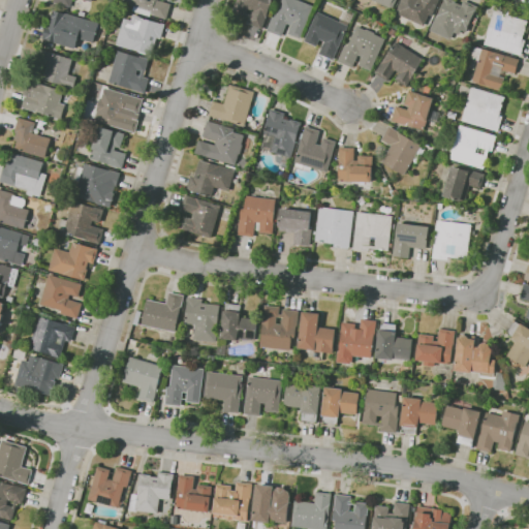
[(158,0),(172,4),(167,20),(151,14),(151,17),(133,11),(135,6),(129,5),(130,0),(158,0)]
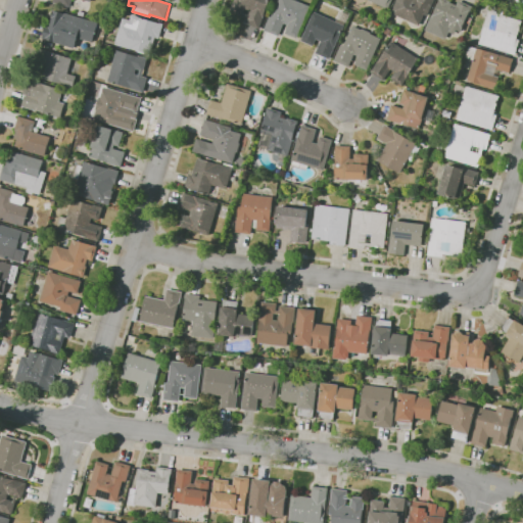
[(259,29),(245,22),(247,17),(231,10),(234,1),(235,1),(235,0),(270,0),(264,15),(265,15),(259,29)]
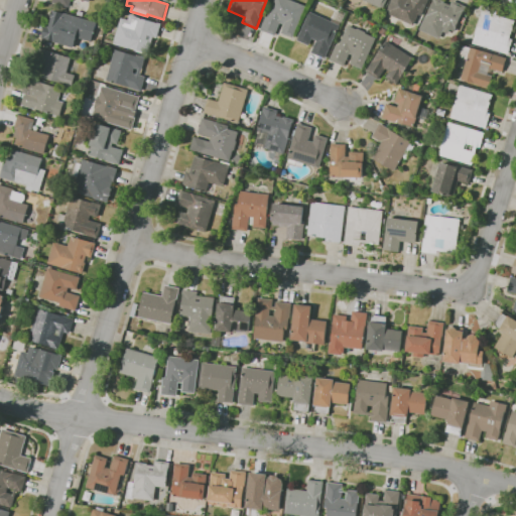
[(293,37),(282,32),(285,25),(280,23),(275,36),(261,30),(268,13),(270,14),(275,0),(292,0),(306,6),(293,37)]
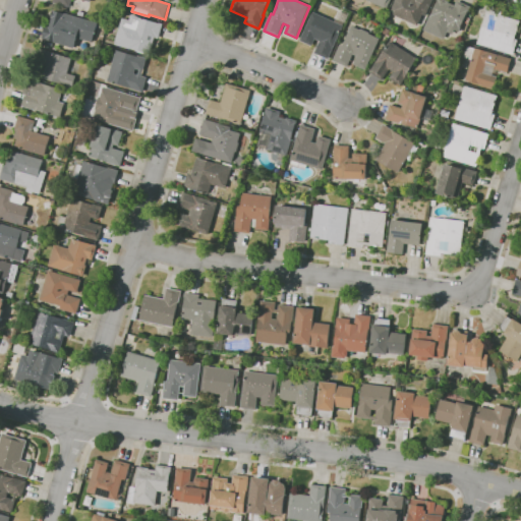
[(391,0),(388,9),(367,0),(391,0)]
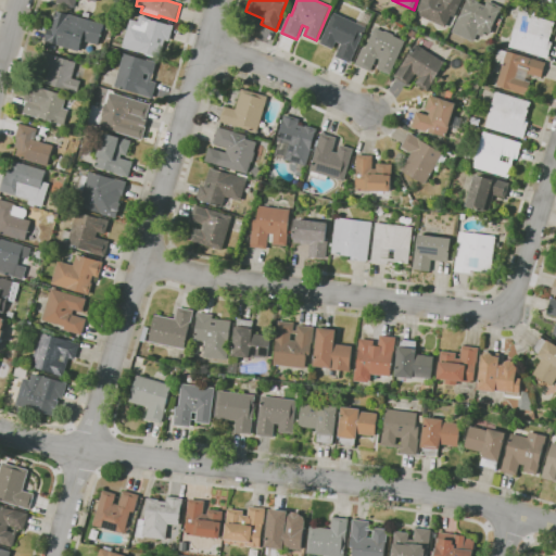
[(446,27),(416,13),(421,0),(462,0),(455,16),(452,15),(446,27)]
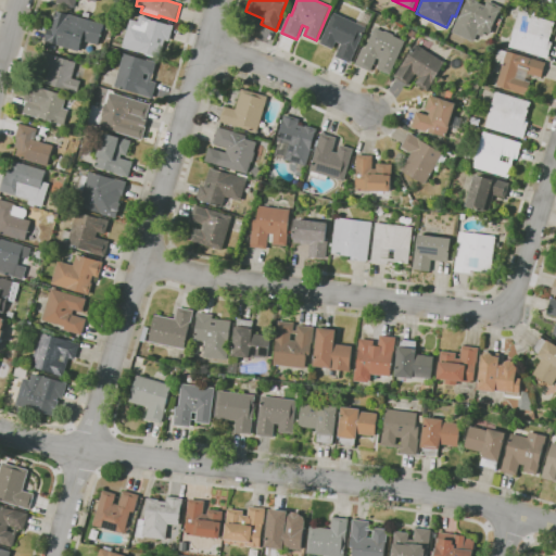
[(475,41),(453,32),(459,16),(460,16),(467,0),(477,0),(480,1),(479,2),(485,5),(489,0),(503,7),(500,12),(492,27),(494,28),(492,32),(491,32),(490,34),(480,29),(475,41)]
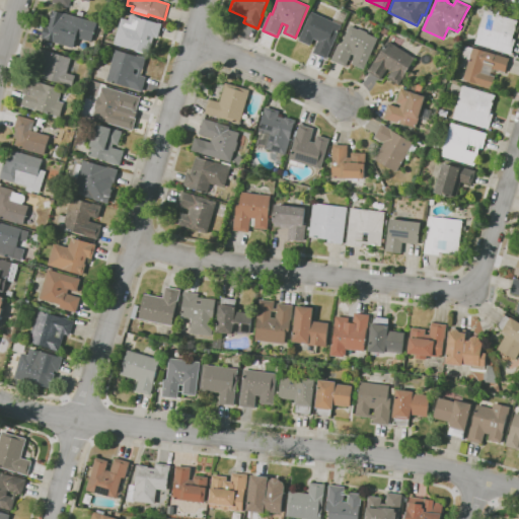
[(511,54),(475,44),(486,11),(483,10),(484,4),(493,6),(492,10),(494,11),(493,13),(496,14),(497,9),(501,10),(500,15),(518,20),(513,40),(515,40),(511,54)]
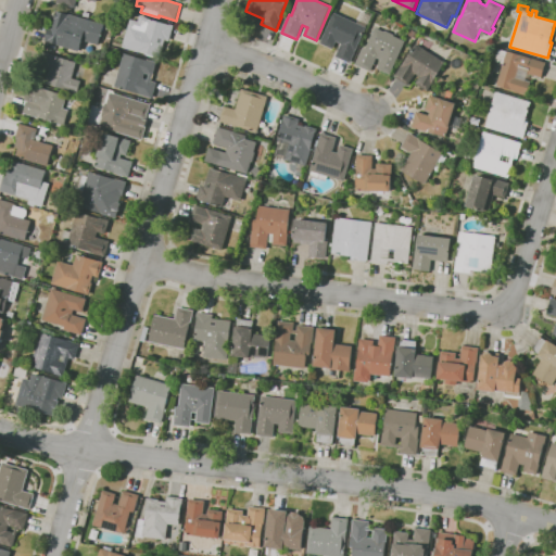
[(407,21),(400,16),(404,8),(412,11),(407,21)]
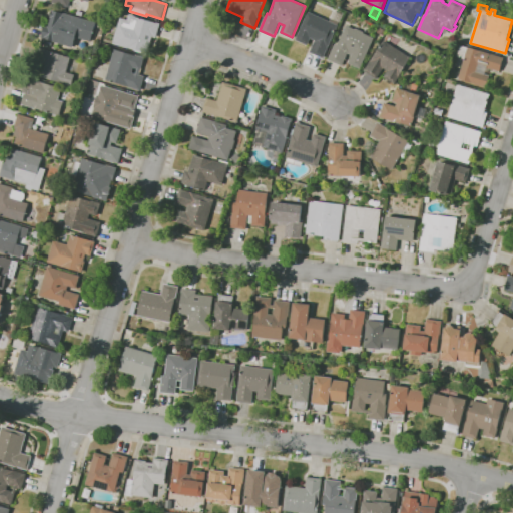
[(96,23),(91,41),(76,37),(73,47),(54,41),(45,38),(45,39),(41,37),(42,35),(45,24),(48,25),(50,18),(53,10),(96,23)]
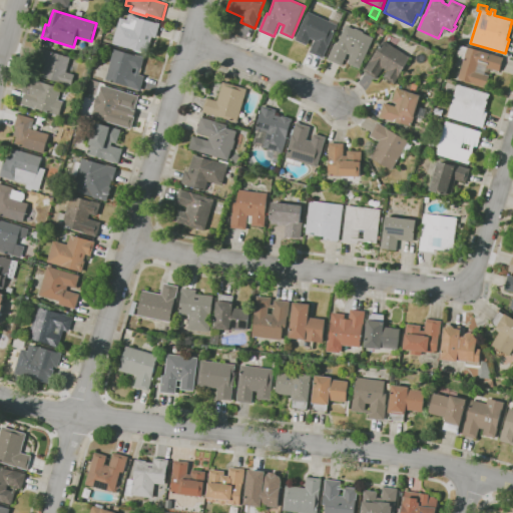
[(324,58),(310,52),(316,40),(311,38),(308,45),(296,39),(309,11),(330,21),(335,10),(343,13),(338,25),(324,58)]
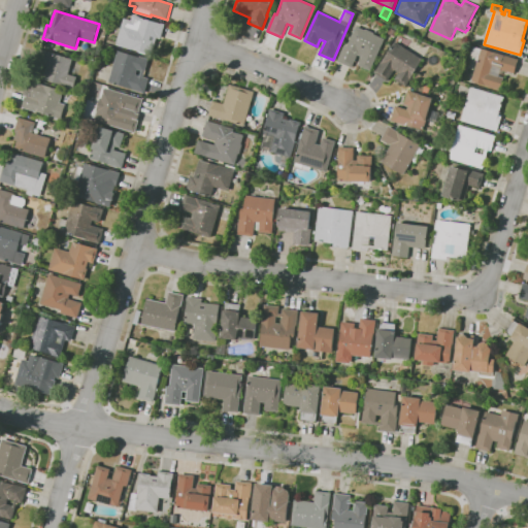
[(151,55),(133,50),(117,44),(125,19),(132,21),(134,14),(165,24),(161,38),(156,37),(151,55)]
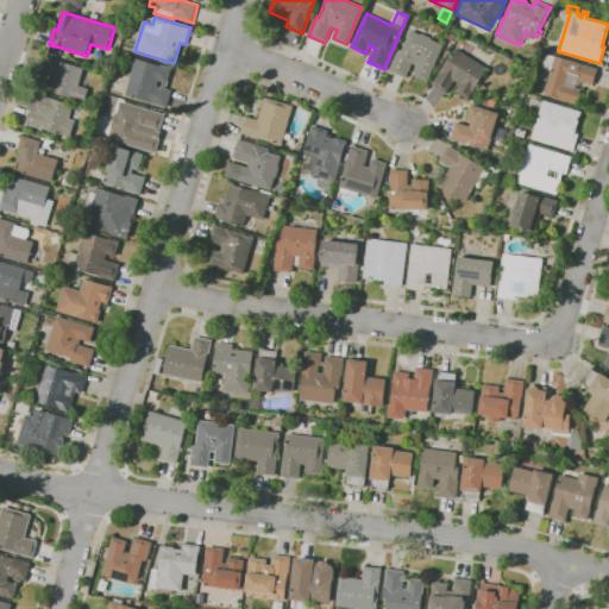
[(427,81),(414,75),(418,66),(413,63),(406,79),(389,70),(397,52),(401,54),(412,30),(444,45),(427,81)]
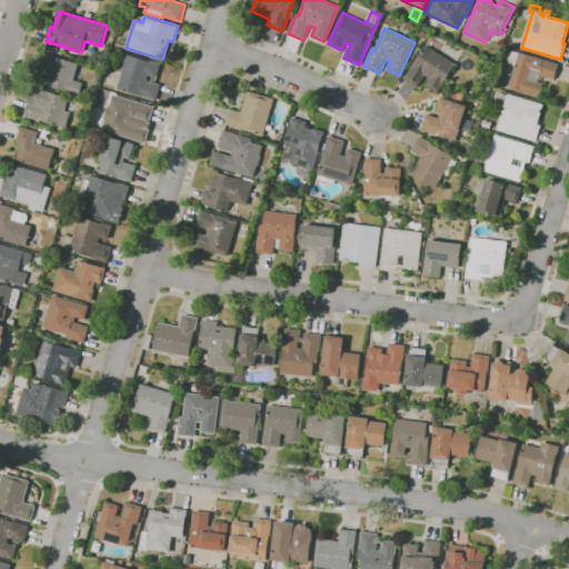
[(438,93),(426,86),(430,78),(426,75),(418,87),(405,78),(411,67),(412,67),(427,45),(456,63),(447,77),(448,77),(438,93)]
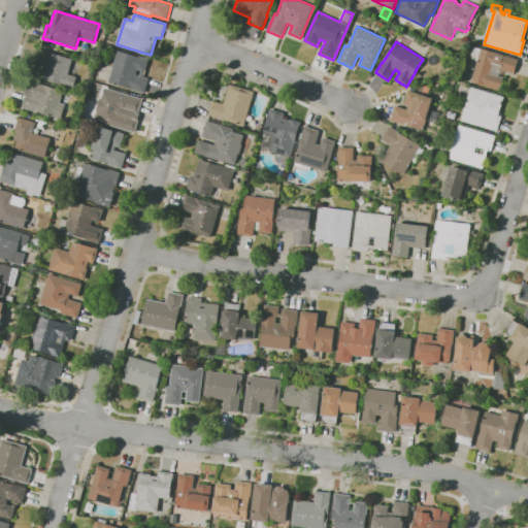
[(501,90),(484,85),(471,80),(479,60),(470,58),(473,46),(482,48),(482,47),(519,59),(515,74),(501,70),(499,76),(504,77),(501,90)]
